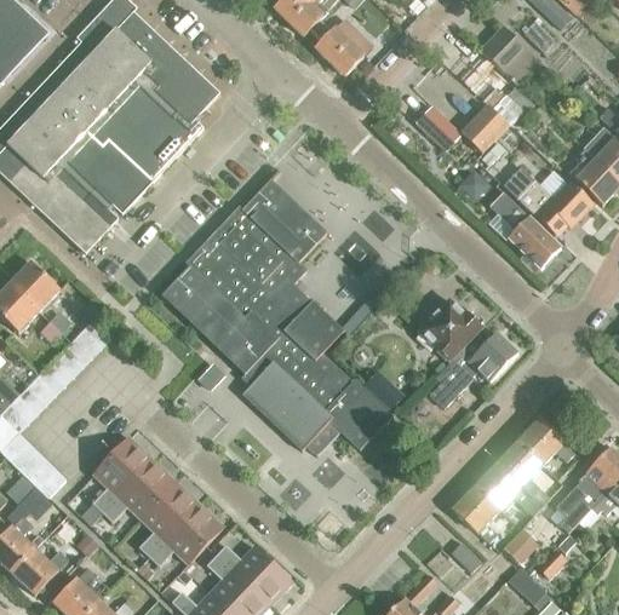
[(0,0),(0,45),(19,64),(50,33),(13,0),(0,0)]
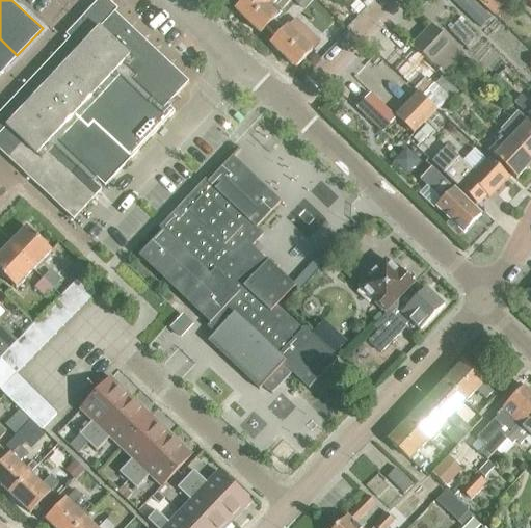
[(188,80),(104,0),(102,0),(0,110),(0,149),(74,218),(102,188),(101,187),(100,189),(84,174),(88,168),(105,185),(175,110),(167,103),(188,80)]
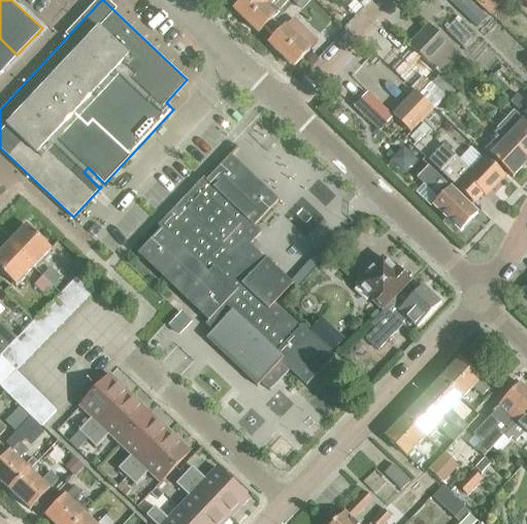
[(240,0),(234,7),(259,30),(264,25),(271,18),(274,14),(280,8),(271,0),(240,0)]
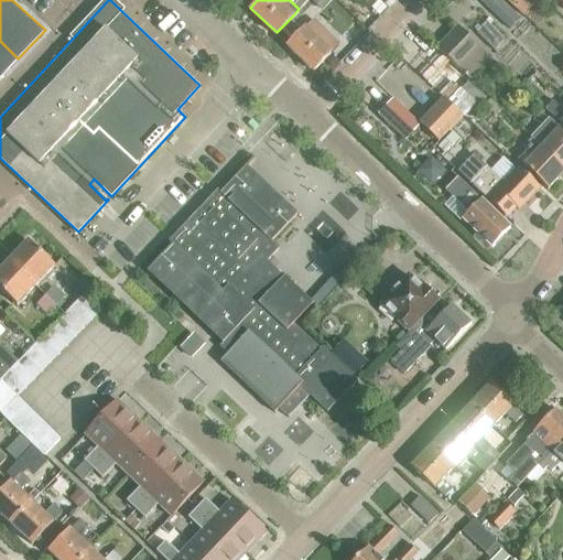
[(483,0),(510,27),(519,18),(500,0),(483,0)]
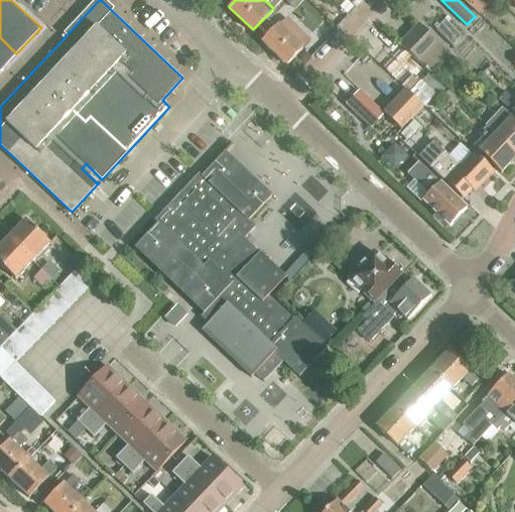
[(265,17),(258,24),(268,34),(263,40),(286,64),(302,47),(278,24),(277,25),(266,15),(265,17)]
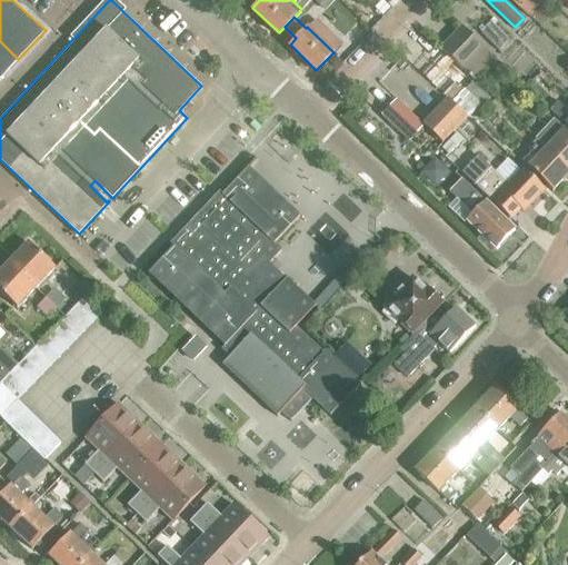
[(440,47),(464,68),(485,46),(461,25),(440,47)]
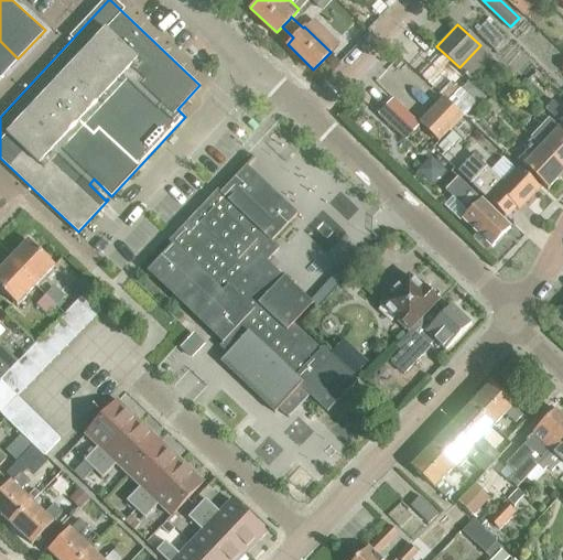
[(0,77),(18,58),(0,41),(0,77)]
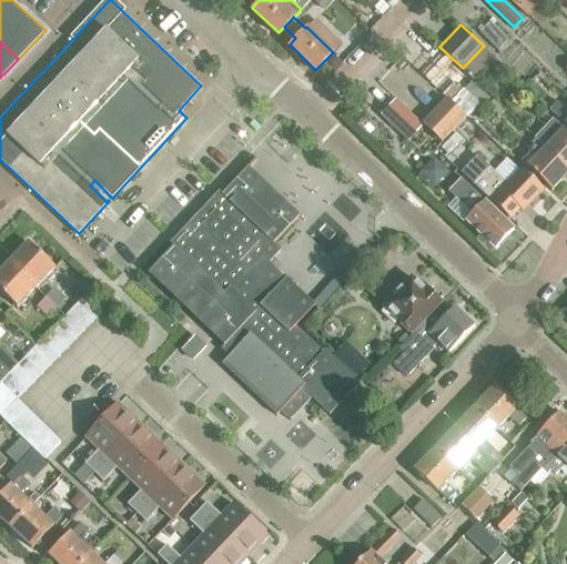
[(423,68),(439,83),(448,73),(432,58),(423,68)]
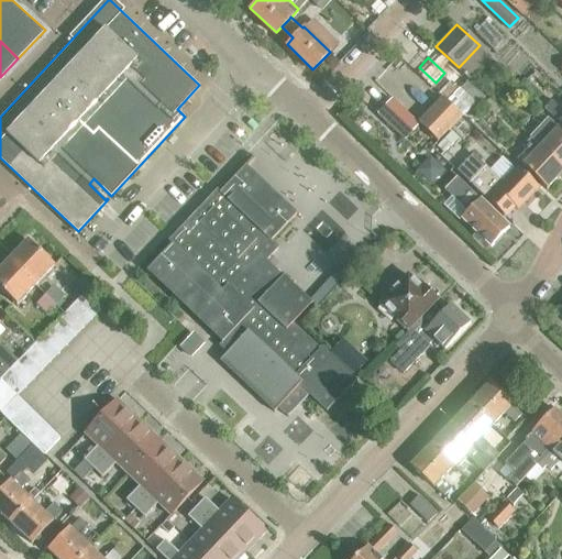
[(469,78),(460,87),(460,88),(462,89),(477,105),(477,103),(486,95),(469,78)]
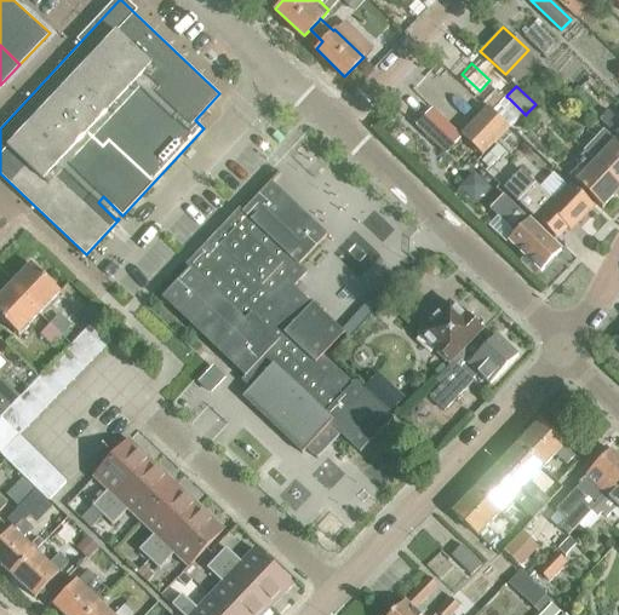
[(462,133),(482,153),(509,125),(488,105),(462,133)]
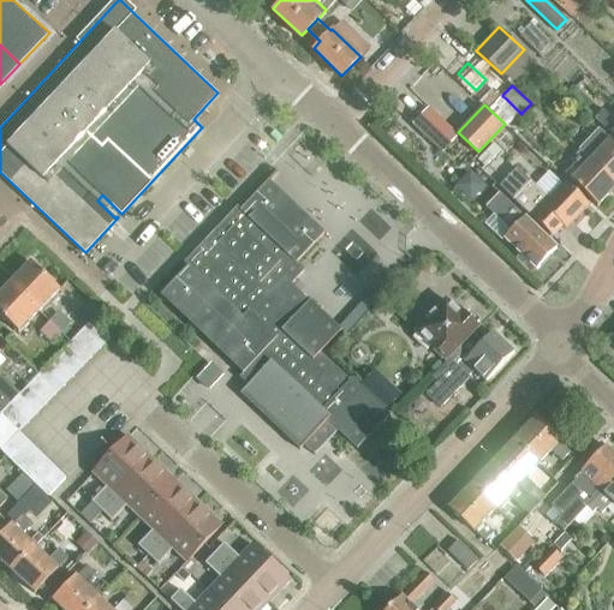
[(457,133),(428,106),(412,121),(441,149),(457,133)]
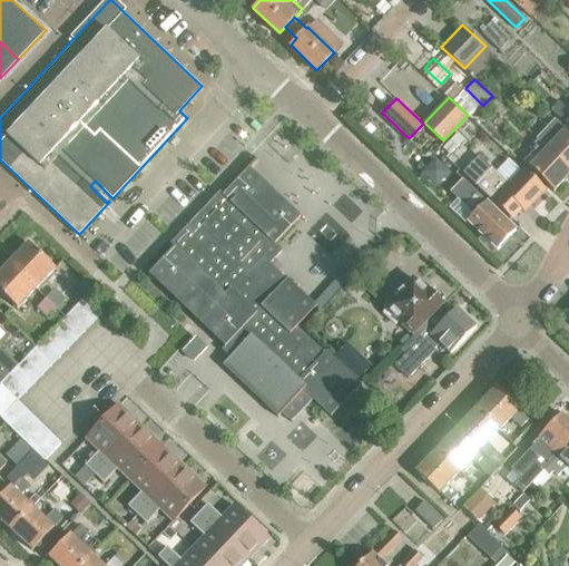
[(568,107),(560,100),(551,108),(567,123),(568,124),(568,107)]
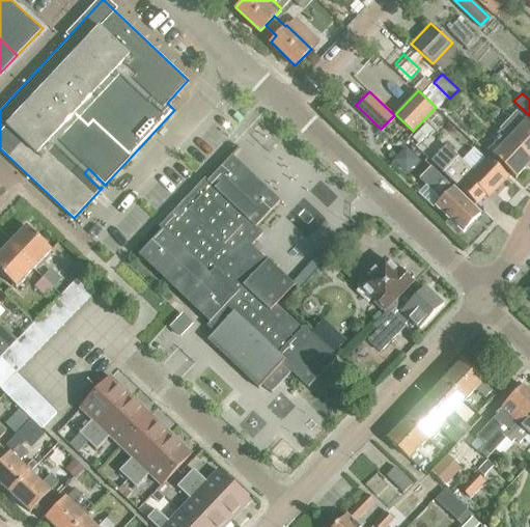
[(518,111),(501,129),(509,137),(529,156),(529,122),(526,119),(518,111)]
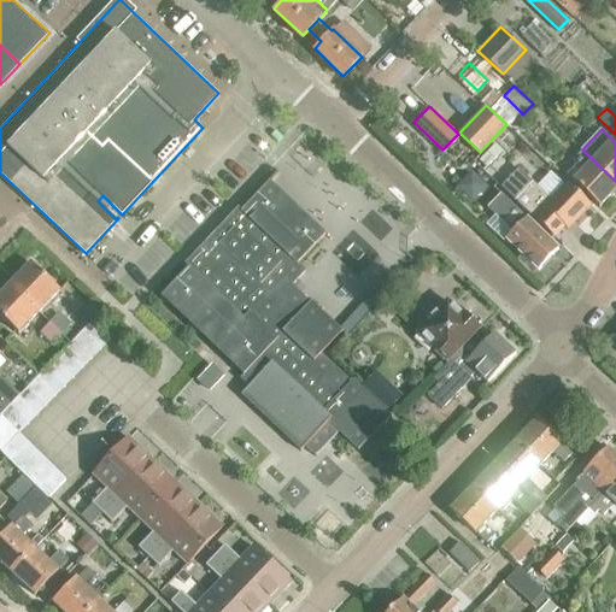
[(494,142),(480,158),(487,165),(503,149),(494,142)]
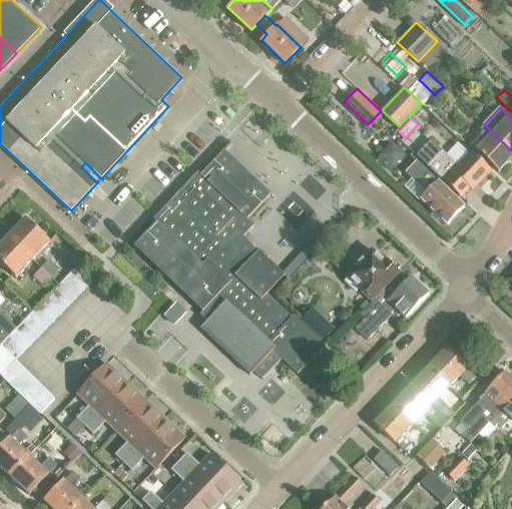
[(511,150),(492,132),(484,124),(477,130),(481,134),(472,143),(498,169),(511,154),(511,150)]
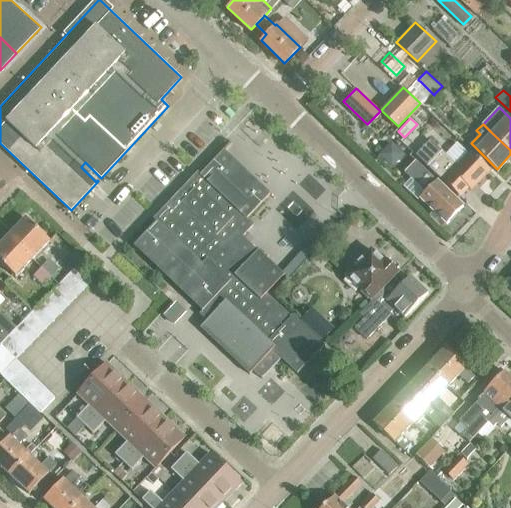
[(417,153),(427,164),(460,195),(469,186),(471,188),(490,169),(471,150),(457,164),(442,149),(431,138),(417,153)]
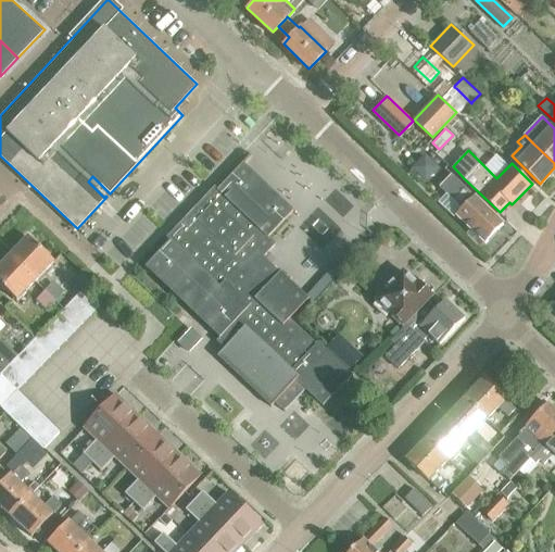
[(192,311),(193,313),(197,310),(219,333),(217,335),(218,336),(221,334),(229,341),(217,353),(218,354),(221,352),(246,375),(242,377),(244,379),(247,376),(270,400),(268,402),(270,404),(275,399),(285,409),(308,384),(325,400),(322,402),(323,404),(353,373),(351,371),(349,374),(287,315),(293,309),(305,295),(255,247),(294,207),(292,204),(290,207),(268,186),(269,184),(268,183),(266,184),(242,162),(251,153),(250,151),(216,186),(214,183),(165,235),(168,238),(143,264),(144,266),(147,264),(169,285),(168,287),(169,289),(172,287),(194,309),(192,311)]
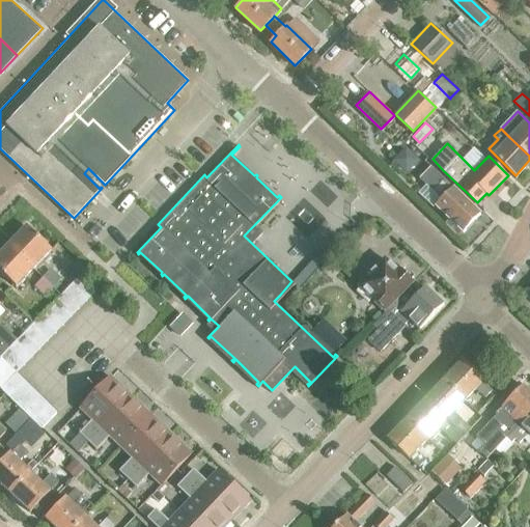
[(441,198),(436,203),(463,230),(480,211),(433,165),(420,177),(441,198)]
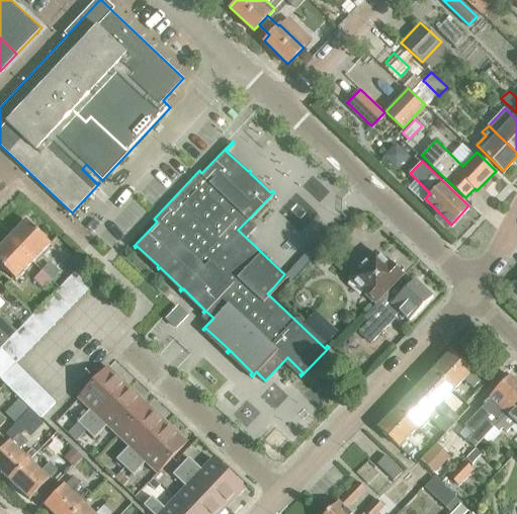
[(26,219),(9,237),(33,260),(51,243),(26,219)]
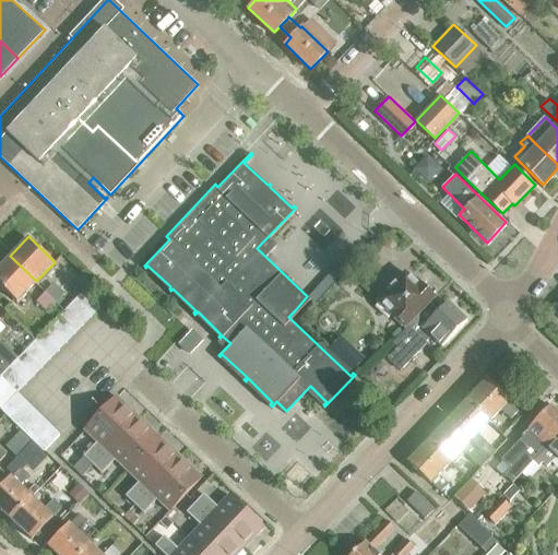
[(36,281),(10,256),(0,266),(0,284),(18,300),(36,281)]
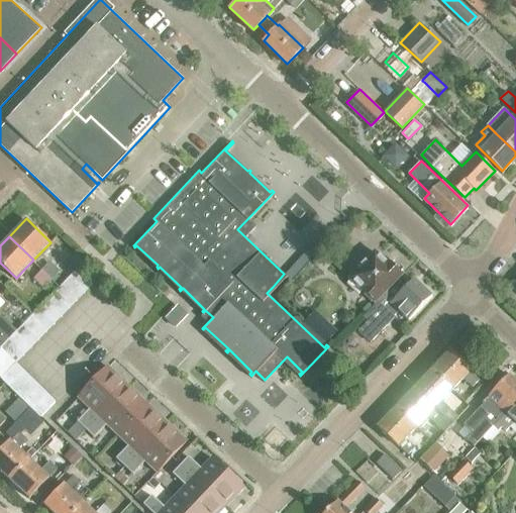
[(365,288),(376,299),(399,277),(402,273),(399,270),(402,268),(394,260),(391,262),(389,260),(387,262),(375,250),(348,277),(362,291),(365,288)]
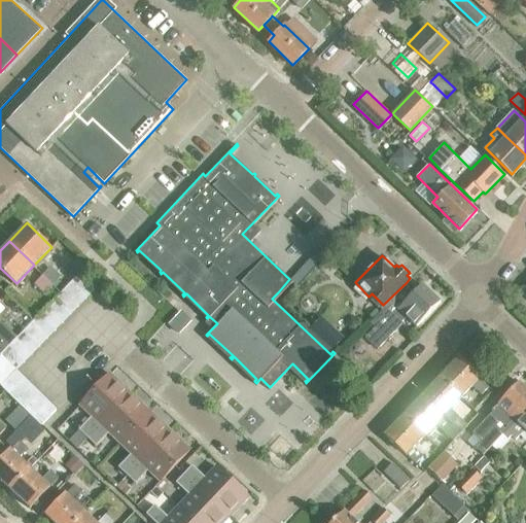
[(50,265),(42,273),(53,283),(61,275),(50,265)]
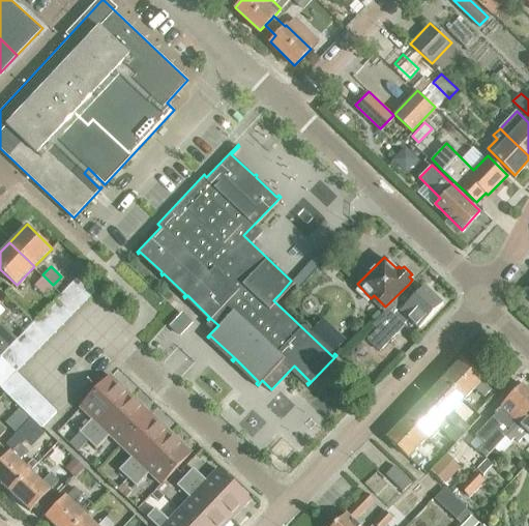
[(53,285),(42,274),(34,284),(46,293),(53,285)]
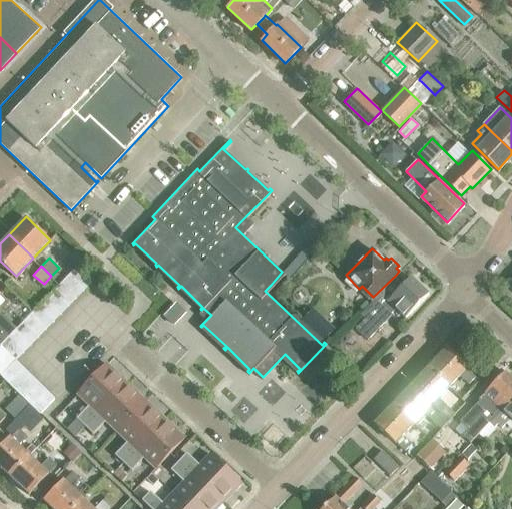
[(91,281),(76,267),(69,274),(84,289),(91,281)]
